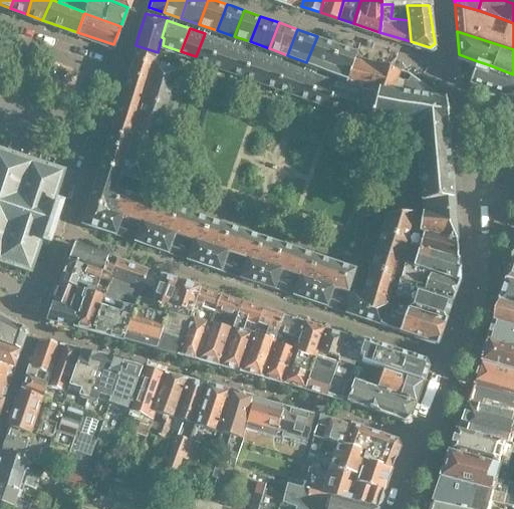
[(221,38),(205,33),(196,56),(211,61),(221,38)]
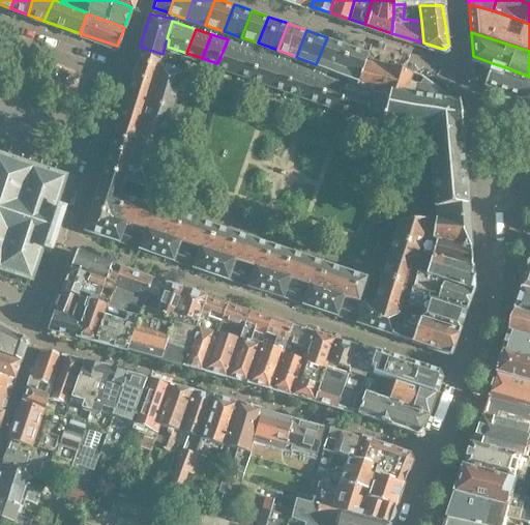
[(346,44),(327,37),(316,64),(335,71),(346,44)]
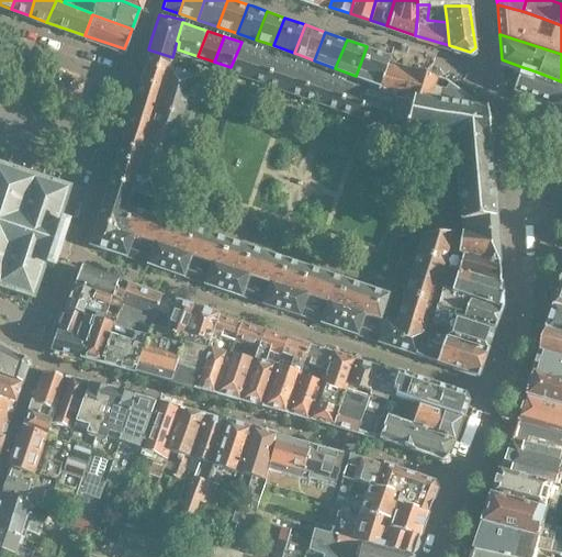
[(258,48),(242,42),(231,67),(248,74),(258,48)]
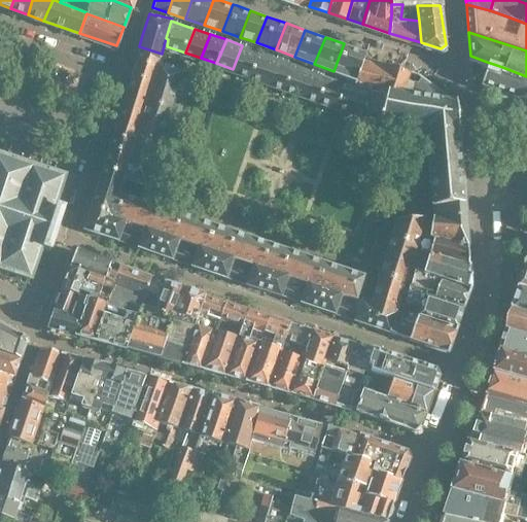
[(334,71),(355,79),(356,79),(359,68),(360,68),(363,55),(365,51),(344,43),(334,71)]
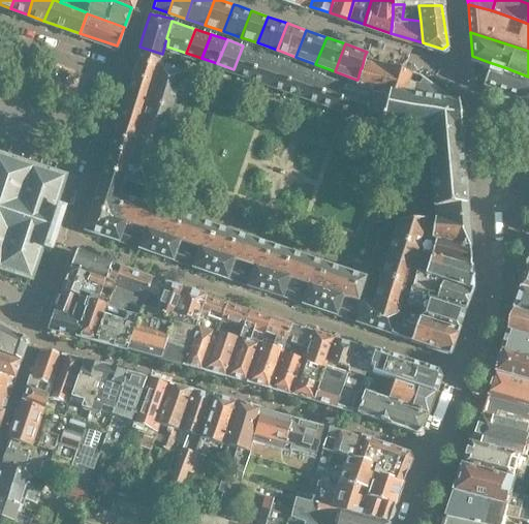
[(260,51),(243,45),(234,69),(251,75),(260,51)]
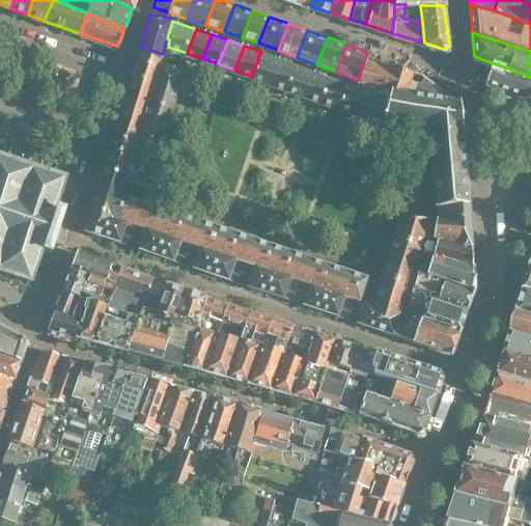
[(165,54),(163,54),(140,47),(133,71),(157,79),(163,61),(165,54)]
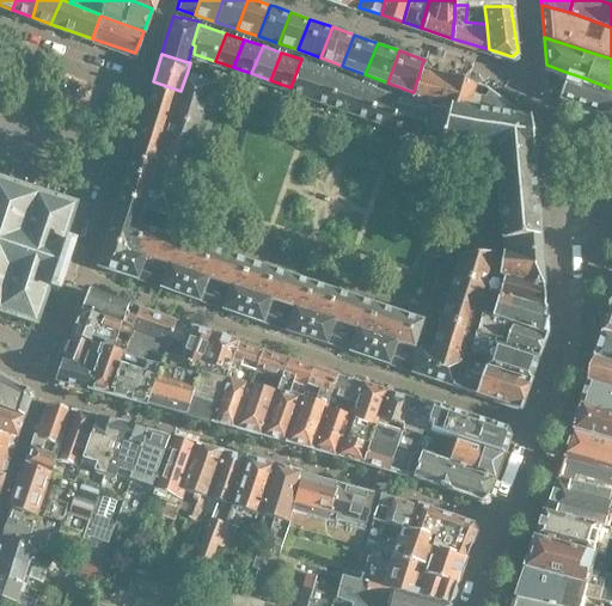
[(324,67),(301,59),(291,87),(312,95),(324,67)]
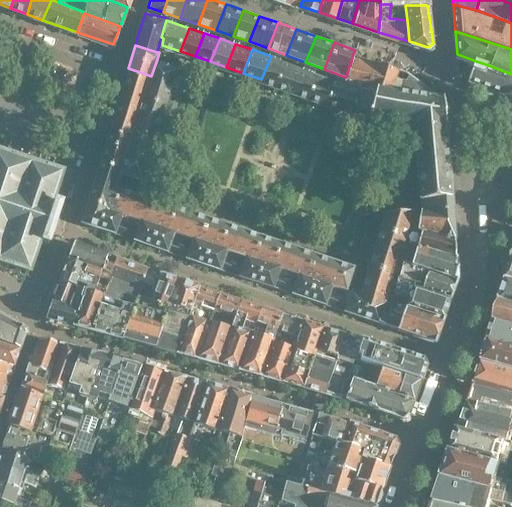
[(345,77),(343,80),(342,82),(359,86),(363,87),(367,88),(369,82),(376,60),(373,59),(353,53),(350,66),(349,66),(346,77),(345,77)]
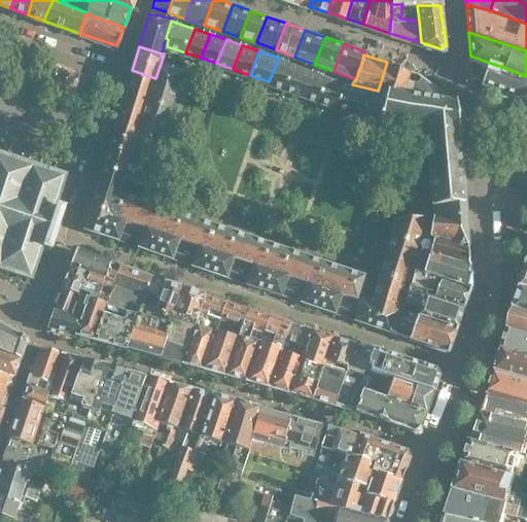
[(297,64),(279,58),(269,81),(287,89),(297,64)]
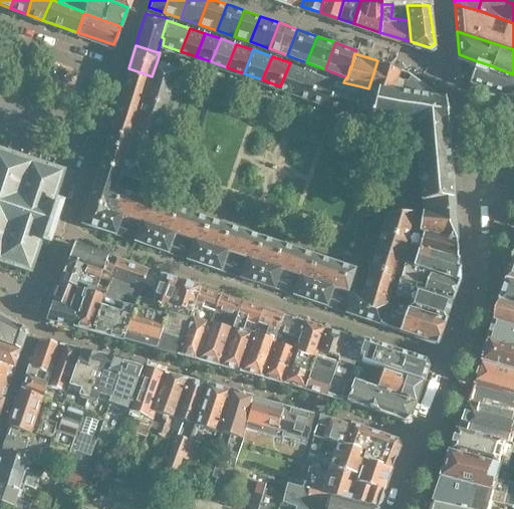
[(158,59),(152,76),(174,83),(179,67),(158,59)]
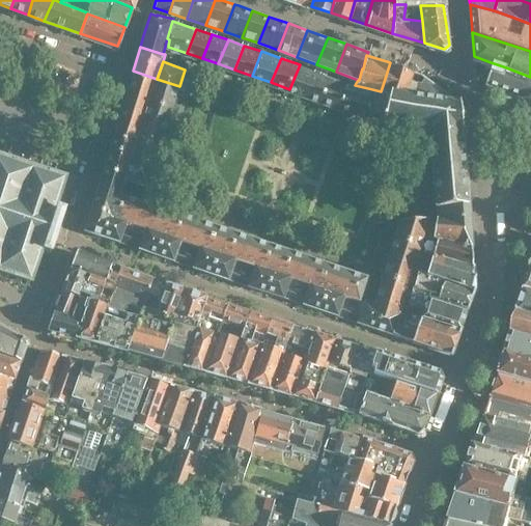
[(414,70),(390,62),(383,85),(391,88),(407,90),(414,70)]
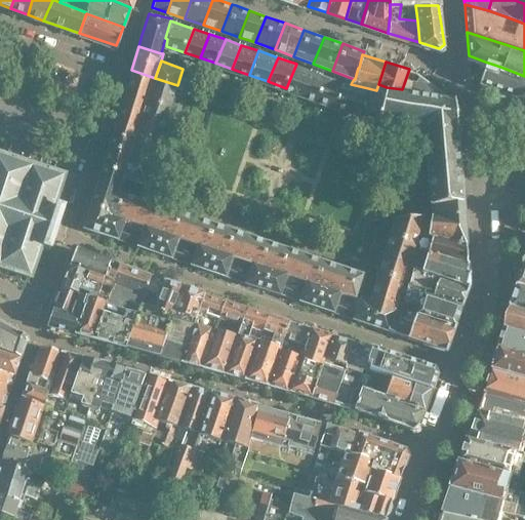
[(483,70),(479,81),(524,98),(524,76),(500,67),(485,62),(483,70)]
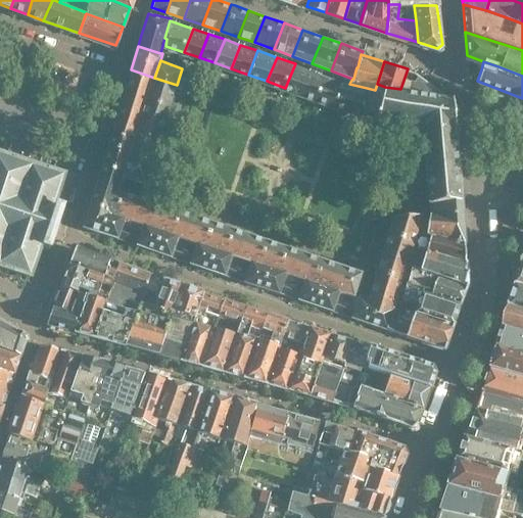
[(311,67),(295,63),(285,88),(299,93),(311,67)]
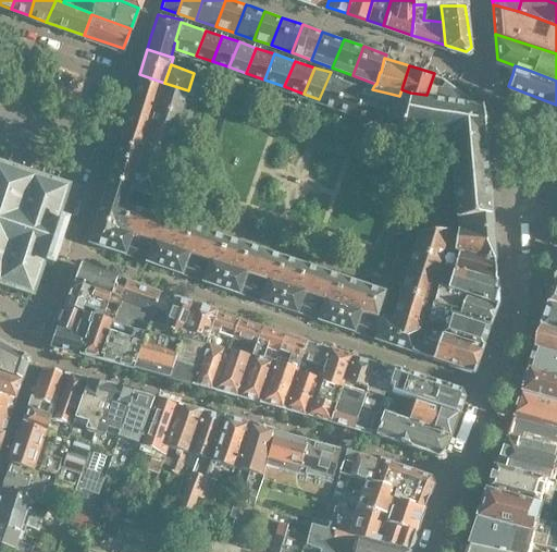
[(356,81),(331,72),(319,99),(345,108),(356,81)]
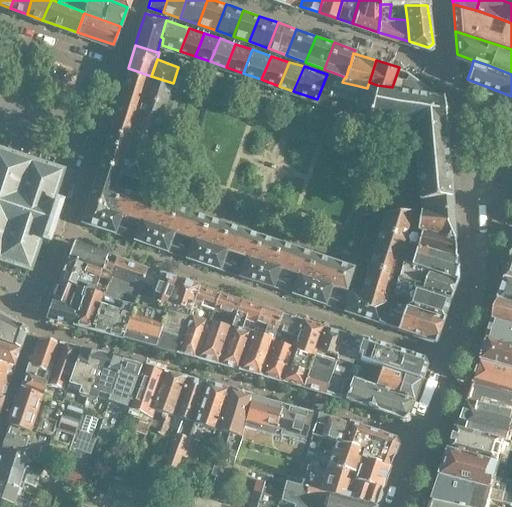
[(140,112),(146,92),(151,76),(128,68),(127,69),(120,92),(116,105),(140,112)]
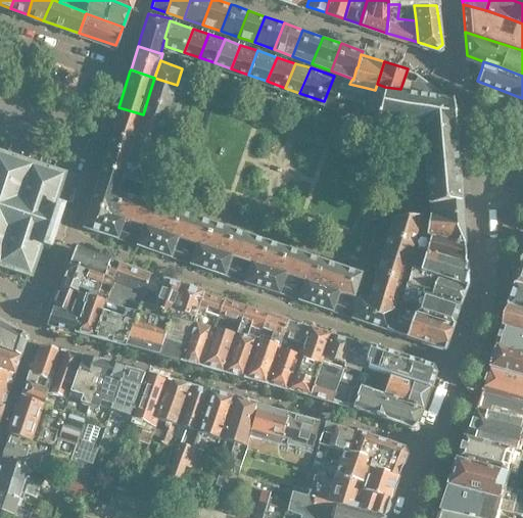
[(350,82),(334,76),(324,101),(341,107),(350,82)]
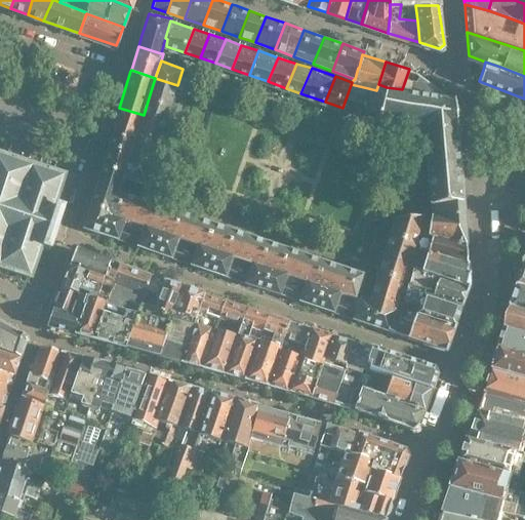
[(155,78),(150,94),(172,102),(177,85),(155,78)]
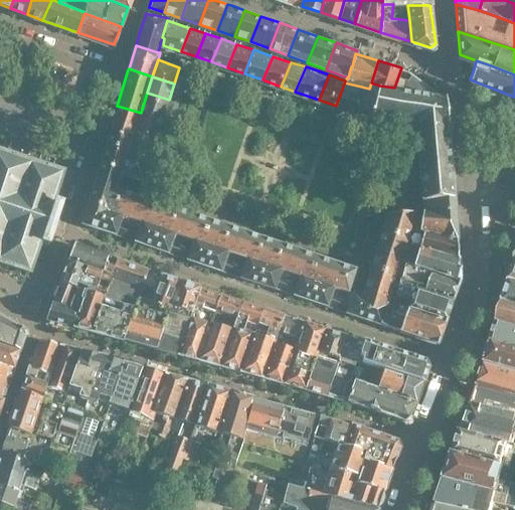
[(344,82),(336,106),(356,110),(361,87),(344,82)]
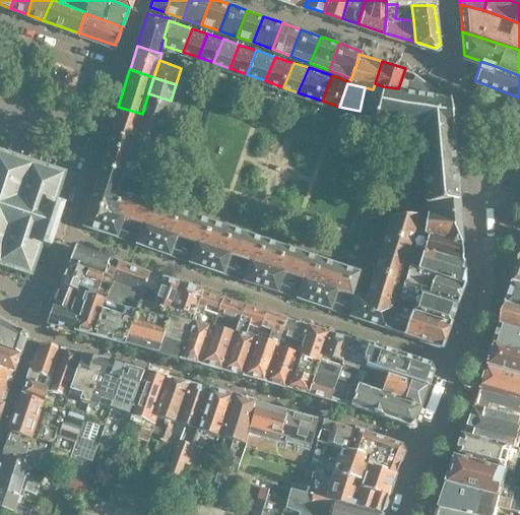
[(376,114),(376,116),(375,117),(411,125),(418,126),(424,190),(425,200),(427,200),(458,199),(458,197),(459,197),(459,194),(458,194),(457,191),(452,126),(449,97),(449,95),(398,88),(383,86),(375,83),(373,89),(369,88),(365,87),(360,111),(376,114)]
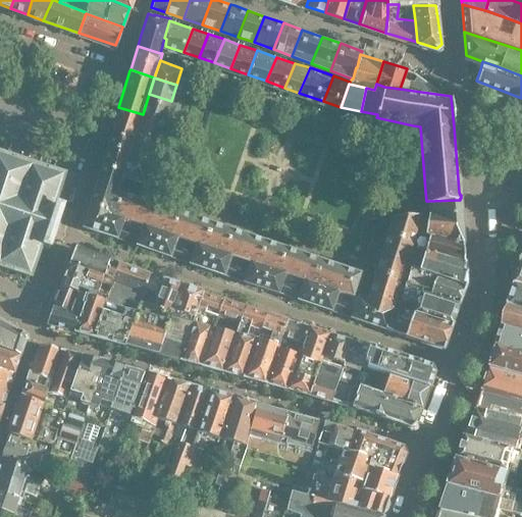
[(149,94),(143,114),(164,122),(171,101),(149,94)]
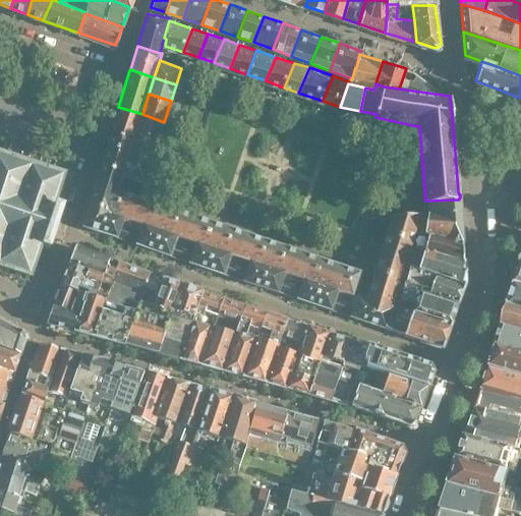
[(112,126),(135,133),(142,114),(118,107),(112,126)]
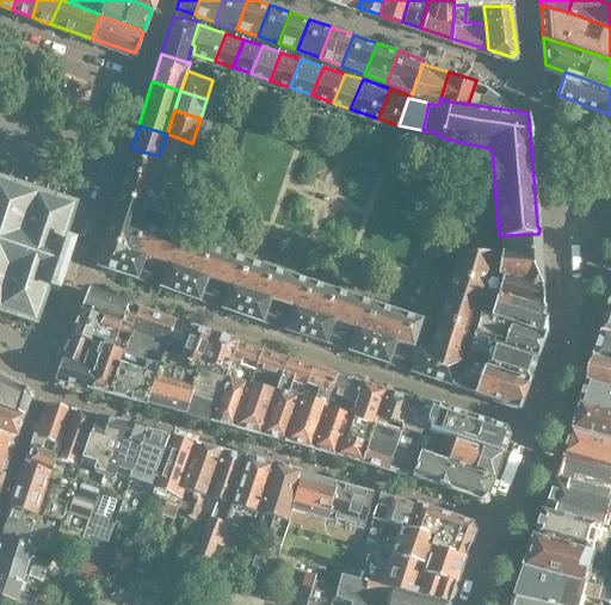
[(167,134),(159,156),(186,166),(192,143),(167,134)]
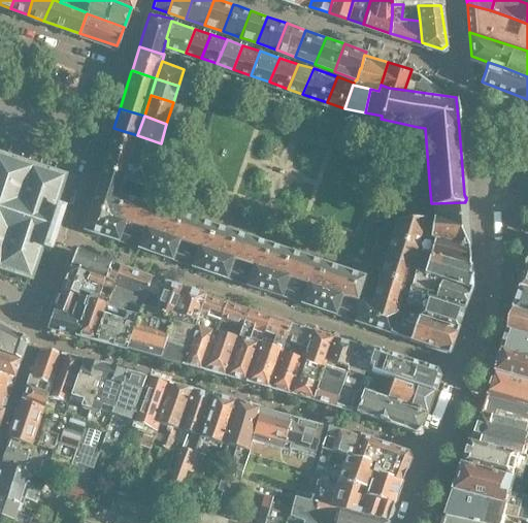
[(108,145),(132,153),(137,135),(113,128),(108,145)]
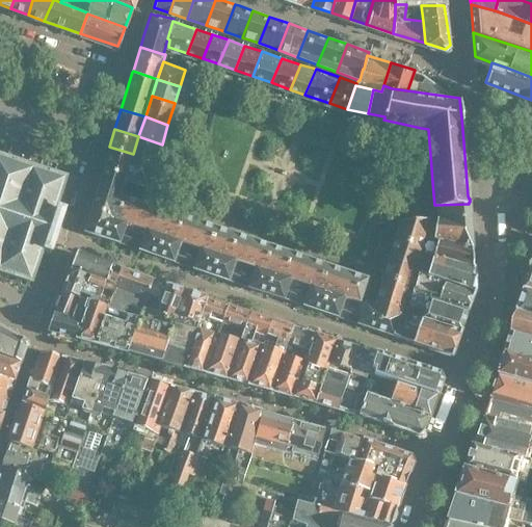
[(133,154),(156,162),(162,145),(138,136),(133,154)]
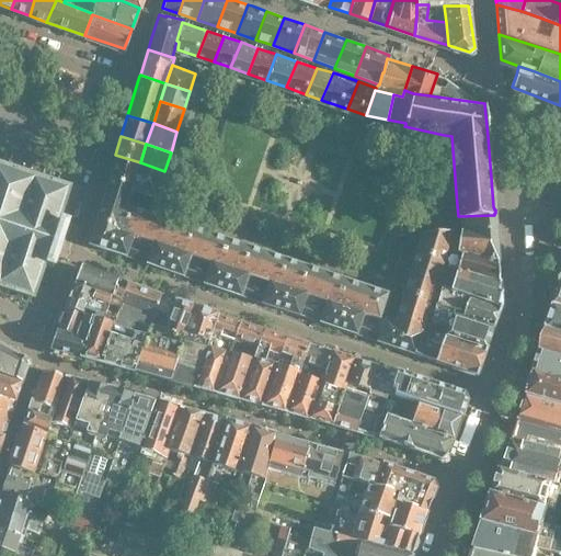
[(115,159),(103,195),(123,202),(127,203),(132,188),(140,162),(115,155),(114,159),(115,159)]
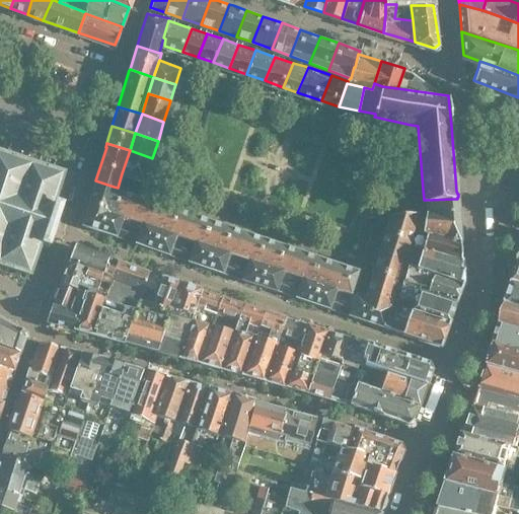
[(130,150),(122,173),(145,181),(152,158),(130,150)]
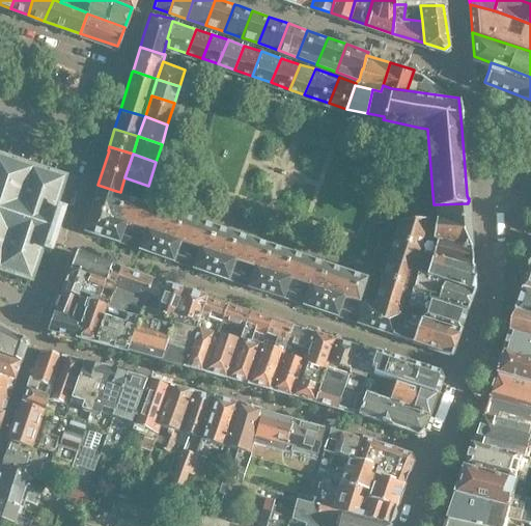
[(0,268),(26,277),(25,280),(29,281),(30,278),(33,279),(35,275),(31,274),(40,248),(46,249),(45,253),(48,254),(49,250),(50,251),(51,247),(54,238),(55,239),(56,236),(54,236),(57,225),(59,225),(60,223),(58,222),(61,214),(63,211),(62,211),(63,206),(60,205),(59,209),(54,208),(62,182),(66,183),(67,178),(63,177),(64,173),(60,172),(59,175),(33,167),(34,164),(31,163),(30,166),(0,156),(0,268)]
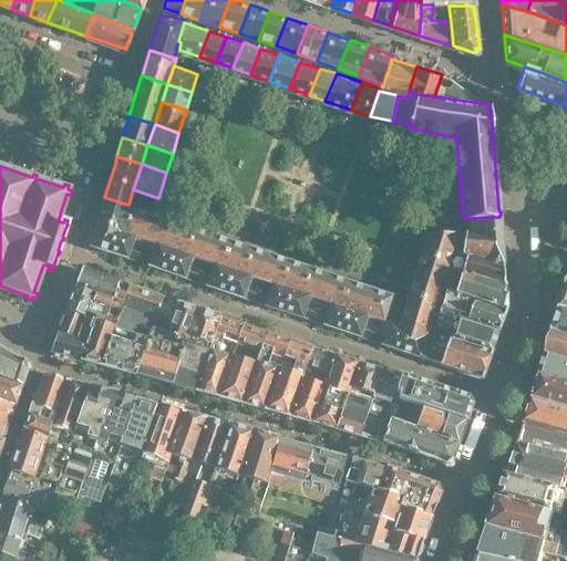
[(117,226),(124,204),(104,197),(98,220),(117,226)]
